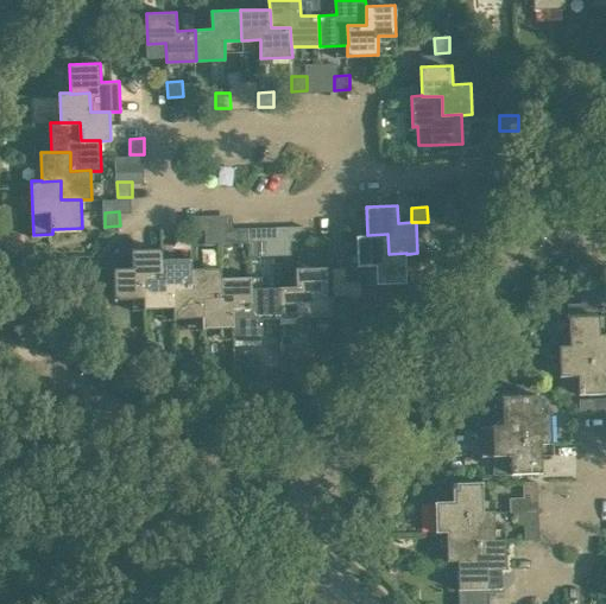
[(190,214),(191,229),(206,228),(206,214),(190,214)]
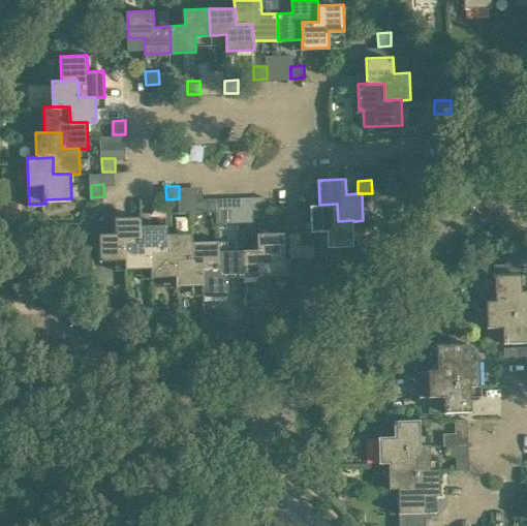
[(253,195),(254,209),(268,209),(267,195),(253,195)]
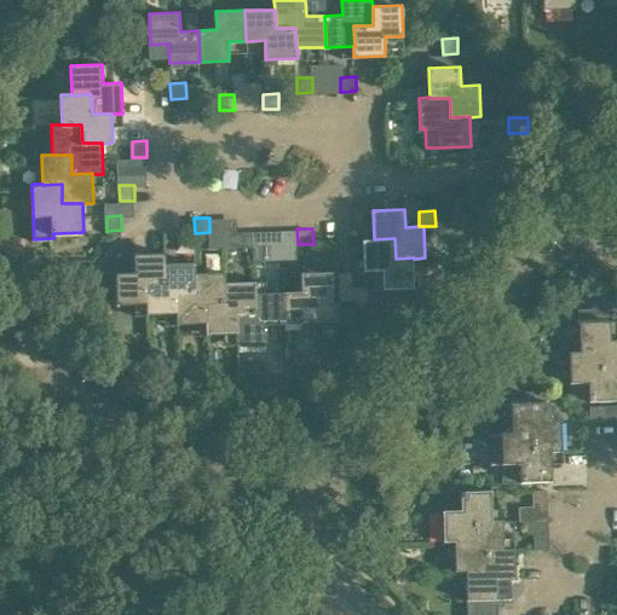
[(269,245),(269,230),(253,231),(254,245),(254,260),(270,260),(269,245)]
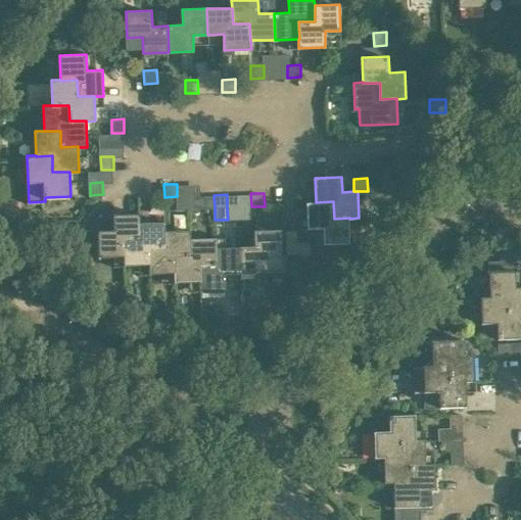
[(215,207),(214,195),(201,195),(201,207),(215,207)]
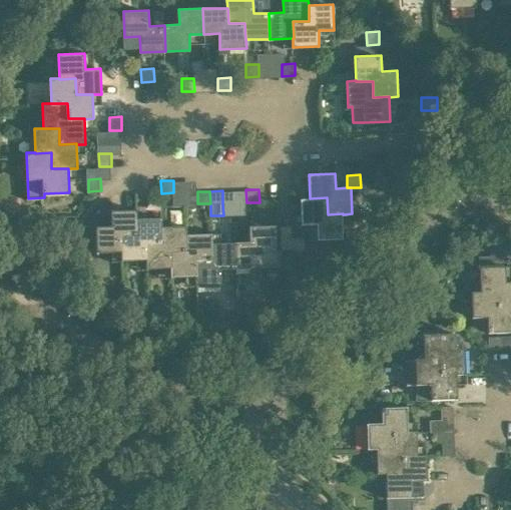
[(310,198),(310,197),(301,198),(302,224),(309,224),(309,239),(344,238),(343,214),(343,213),(328,214),(327,197),(310,198)]
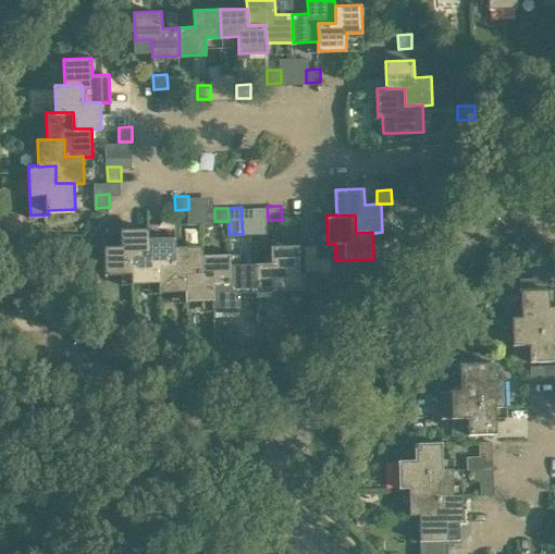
[(106,273),(132,273),(133,273),(133,256),(150,256),(149,237),(150,237),(149,228),(121,229),(122,245),(106,246),(106,273)]
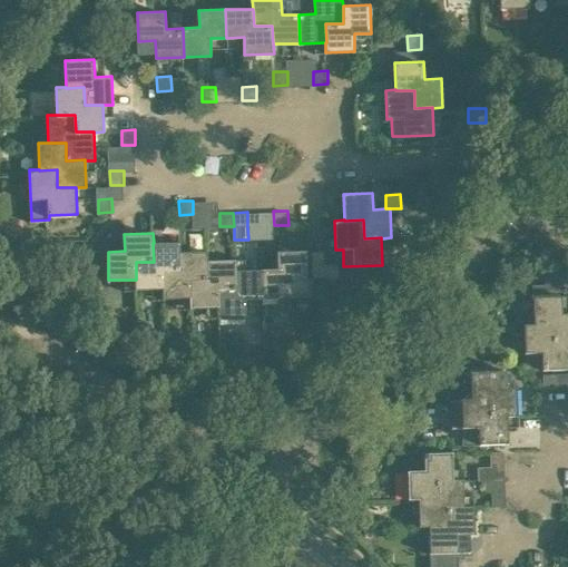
[(136,290),(163,289),(164,289),(164,271),(182,270),(180,252),(182,252),(180,242),(154,243),(153,243),(154,262),(136,262),(136,280),(135,280),(136,290)]
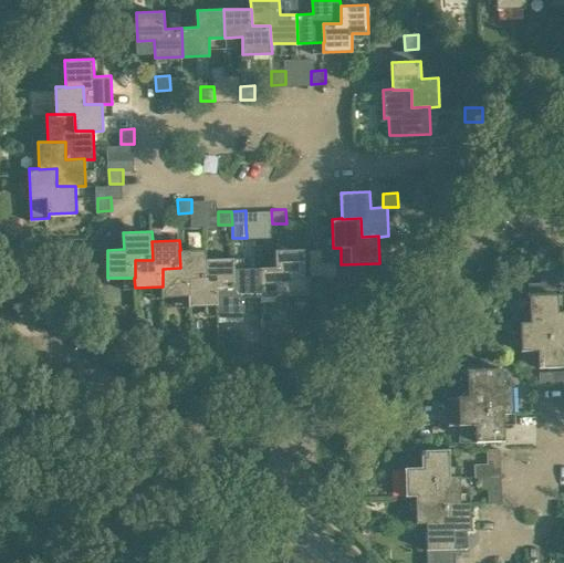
[(163,296),(189,295),(189,278),(207,278),(206,259),(207,259),(207,249),(180,250),(179,250),(180,268),(163,269),(163,287),(162,287),(163,296)]
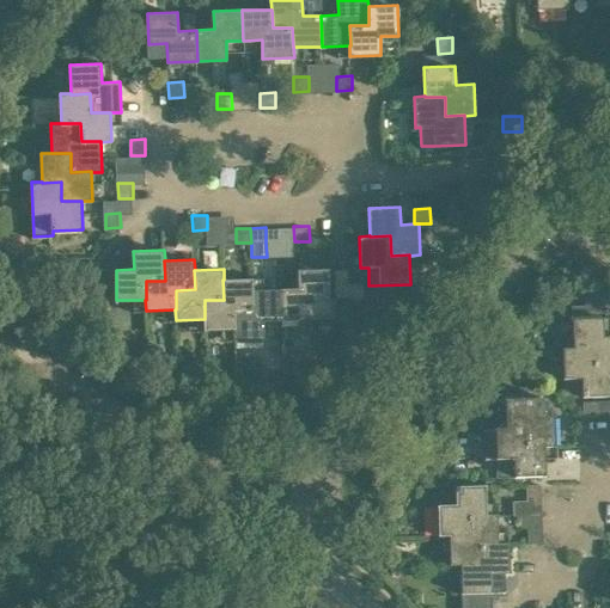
[(299,288),(281,288),(282,319),(335,318),(335,298),(330,298),(329,269),(299,270),(299,288)]
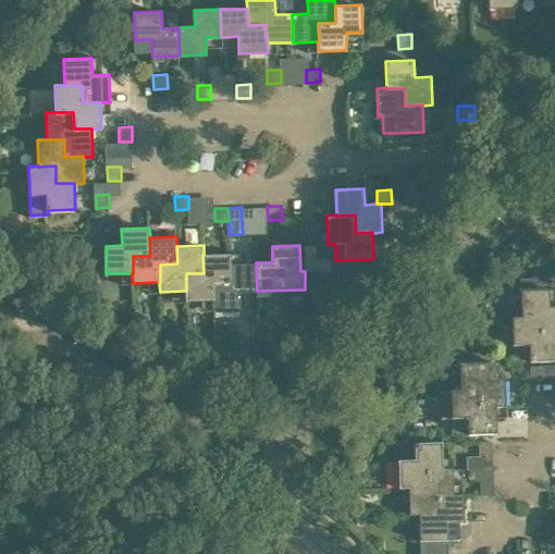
[(186,300),(212,299),(213,299),(212,282),(231,281),(230,263),(231,263),(231,254),(204,255),(202,255),(204,273),(186,273),(186,291),(186,300)]
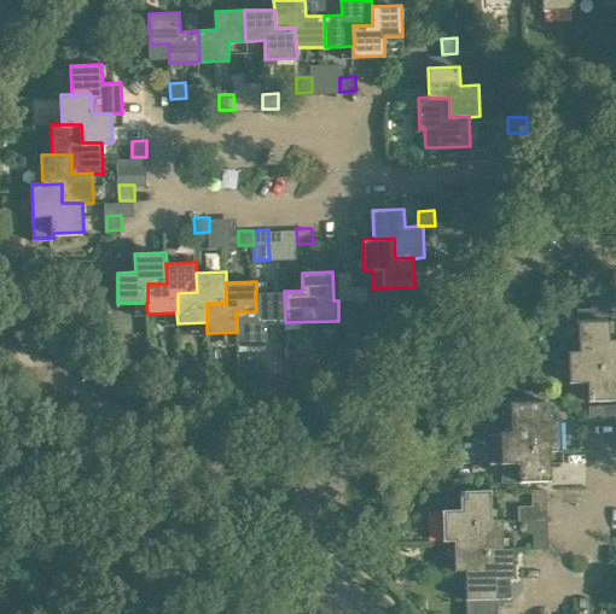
[(353,285),(353,299),(368,299),(368,284),(353,285)]
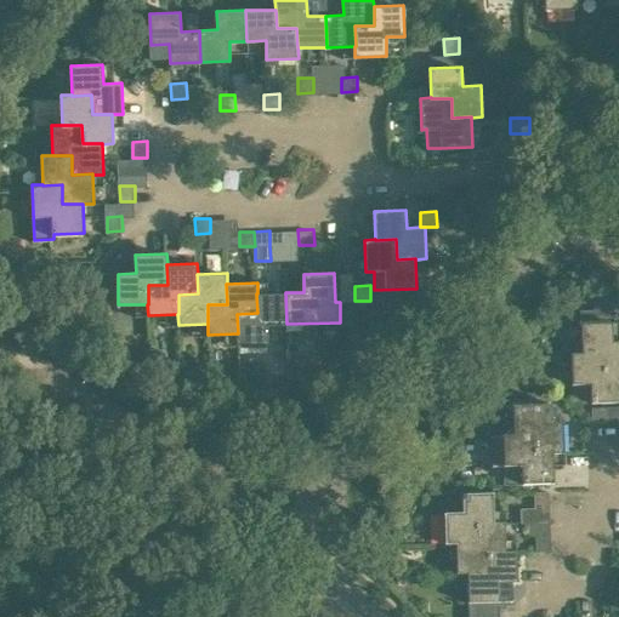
[(596,292),(596,308),(612,308),(611,291),(596,292)]
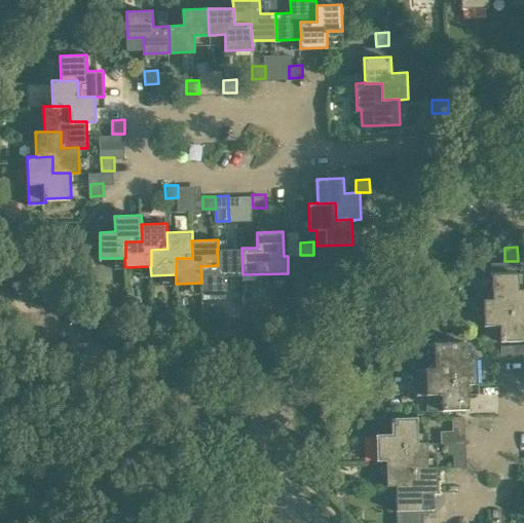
[(201,283),(200,283),(201,292),(227,291),(227,275),(242,274),(241,248),(218,249),(217,249),(218,265),(200,266),(201,283)]
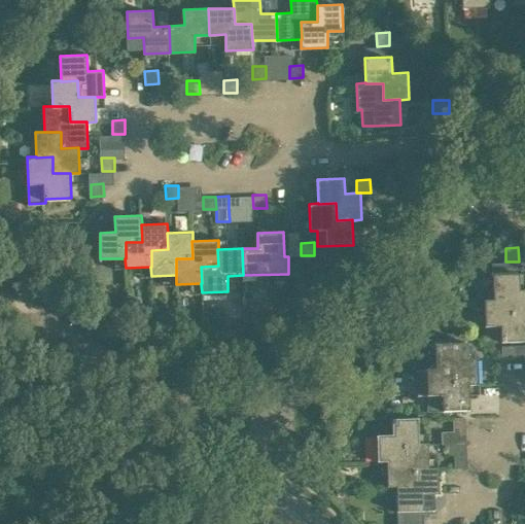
[(524,272),(493,273),(494,299),(512,299),(512,314),(524,313),(524,272)]
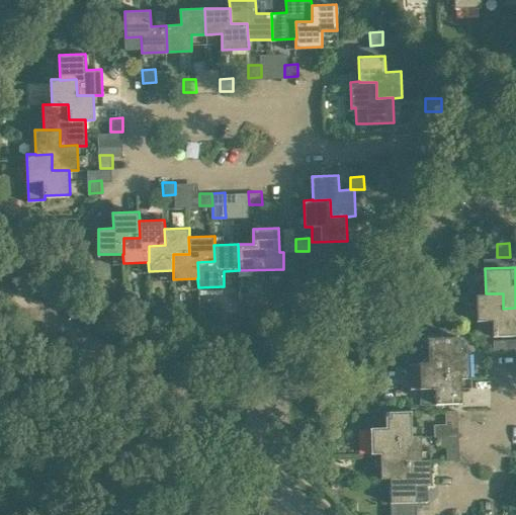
[(486,293),(478,293),(479,320),(494,320),(494,335),(515,333),(515,308),(503,309),(503,293),(486,293)]
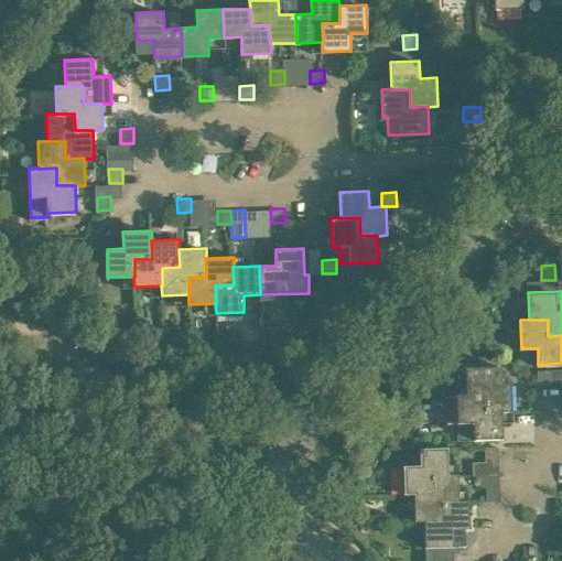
[(277,342),(277,336),(265,336),(265,347),(277,347),(277,342)]
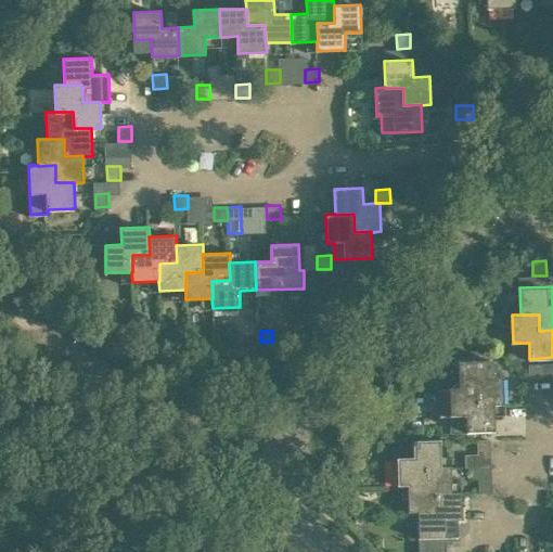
[(459,361),(459,387),(459,388),(477,387),(477,406),(494,405),(504,405),(503,376),(487,377),(486,360),(459,361)]
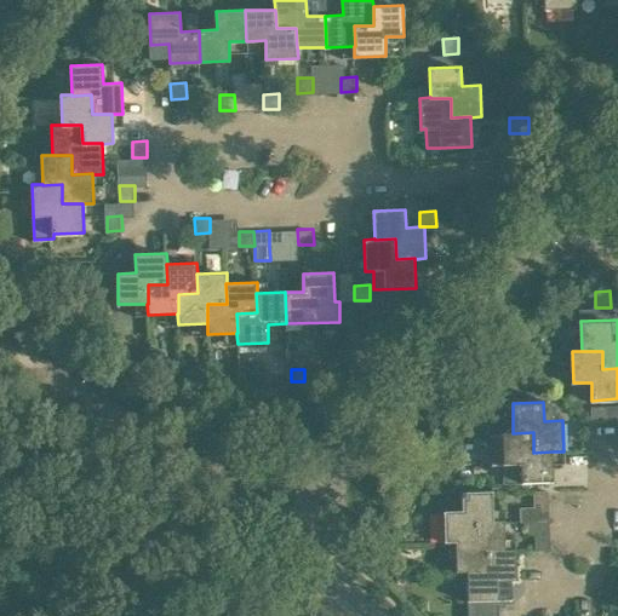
[(591,406),(593,421),(607,420),(607,404),(591,406)]
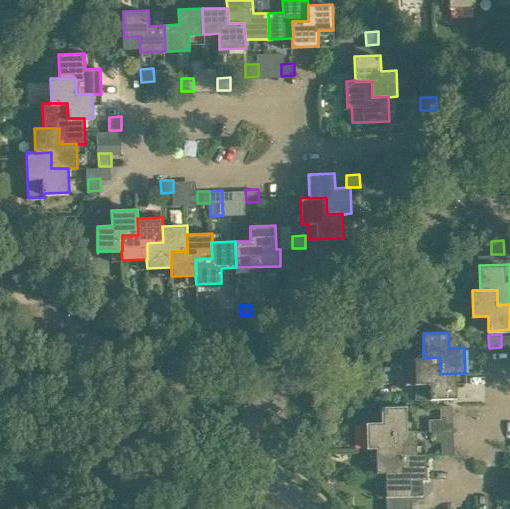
[(415,384),(422,383),(422,399),(457,398),(456,373),(440,374),(440,357),(423,358),(423,357),(414,357),(415,384)]
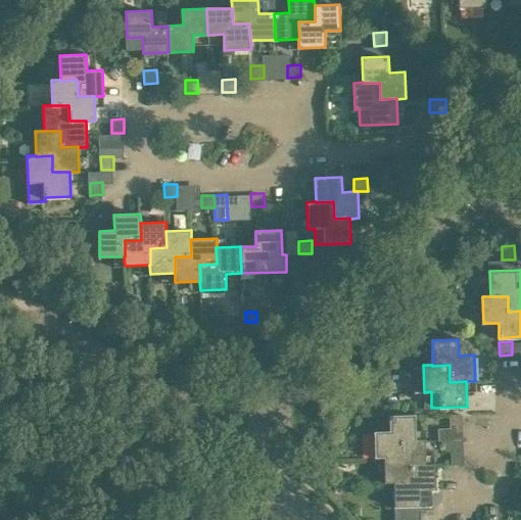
[(372,416),(371,405),(360,406),(361,417),(372,416)]
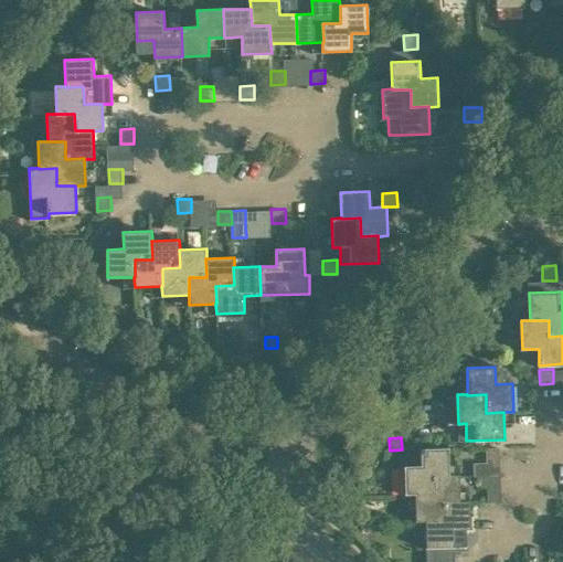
[(487,447),(487,462),(501,462),(500,446),(487,447)]
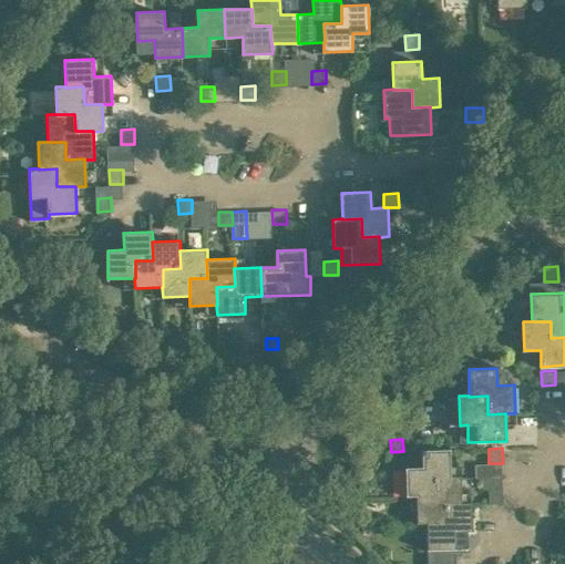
[(407,496),(417,495),(434,494),(434,477),(452,477),(452,475),(451,449),(423,450),(423,467),(406,468),(407,496)]
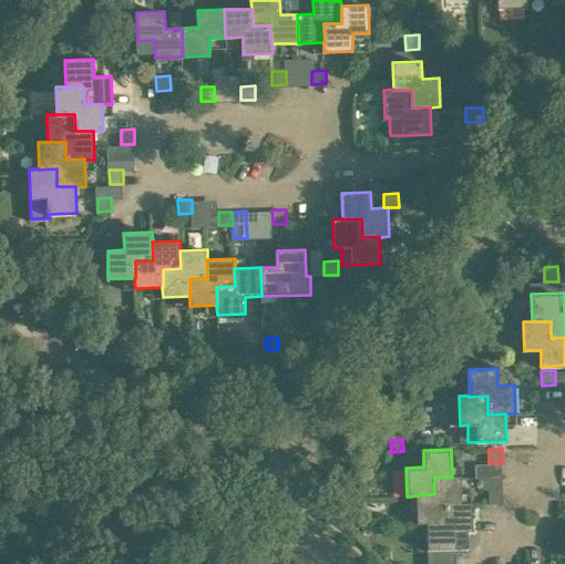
[(418,523),(428,523),(428,522),(445,522),(445,503),(463,503),(463,502),(462,475),(452,475),(452,477),(434,477),(434,494),(417,495),(418,523)]
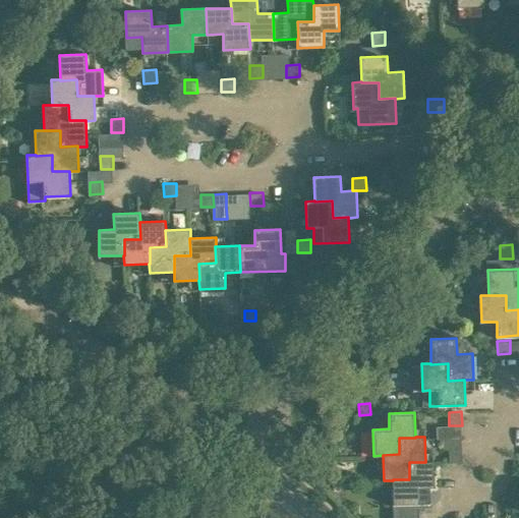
[(449,449),(450,462),(463,461),(462,448),(449,449)]
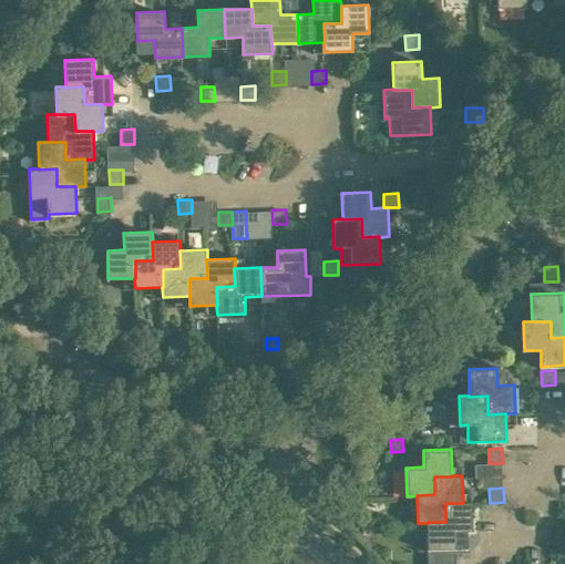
[(428,522),(428,523),(429,563),(456,563),(456,532),(473,531),(473,502),(463,502),(463,503),(445,503),(445,522),(428,522)]
